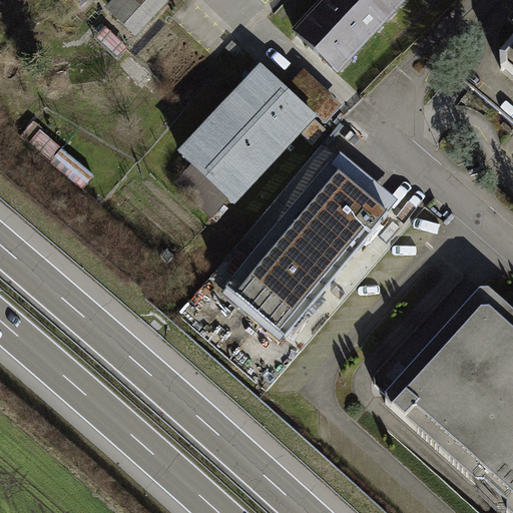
[(114,0),(106,9),(132,35),(163,2),(160,0),(114,0)]
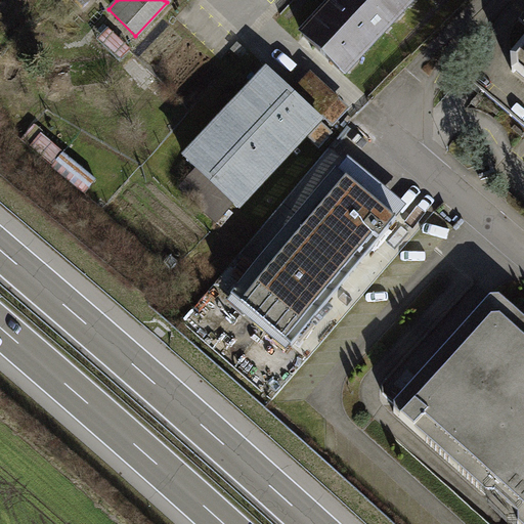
[(336,0),(306,33),(347,71),(411,0),(336,0)]
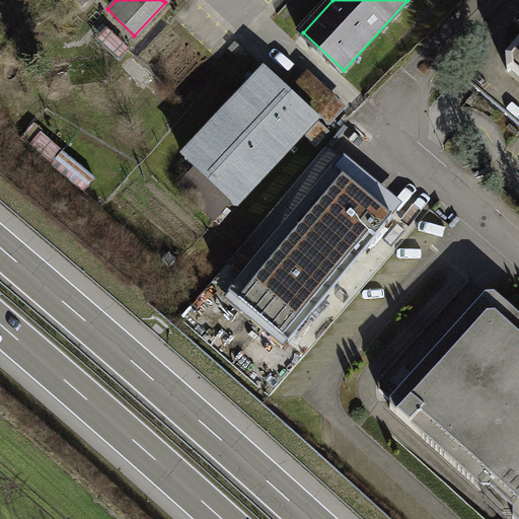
[(269,68),(182,155),(233,205),(319,118),(300,100),(269,68)]
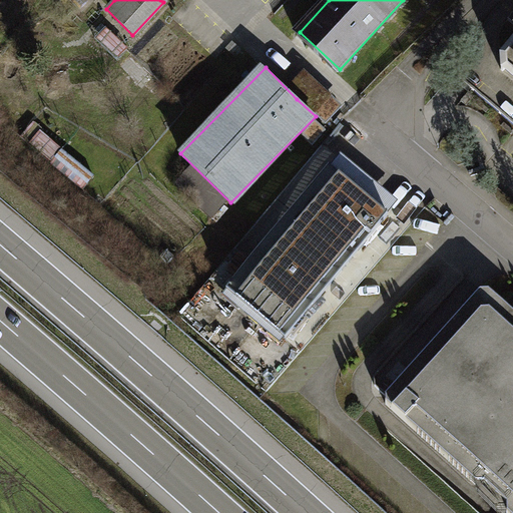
[(305,67),(287,85),(326,123),(343,105),(305,67)]
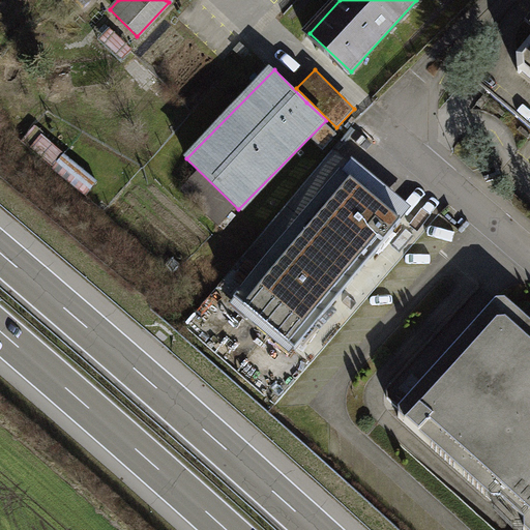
[(25,144),(89,194),(98,182),(34,131),(25,144)]
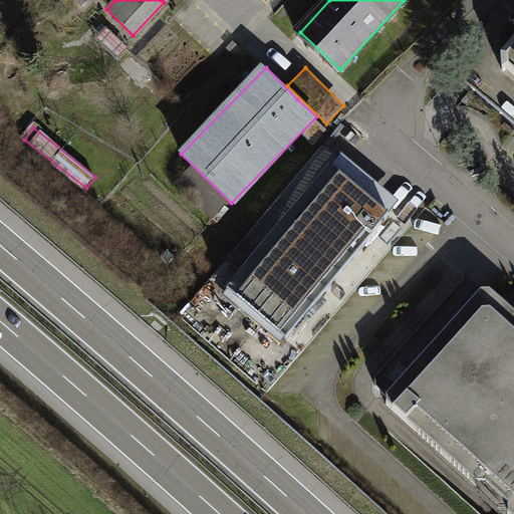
[(394,200),(336,153),(220,294),(277,341),(394,200)]
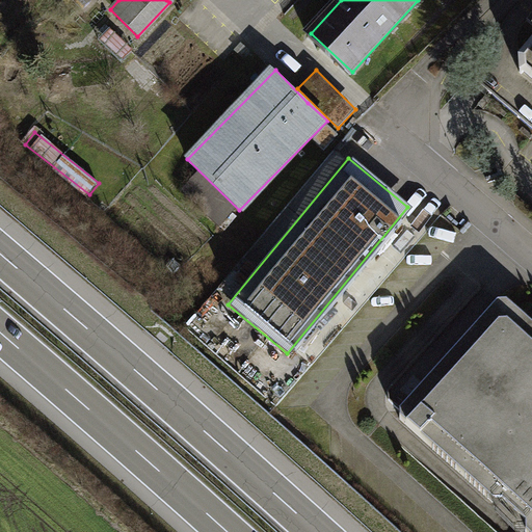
[(531,350),(498,319),(408,418),(531,529),(531,350)]
